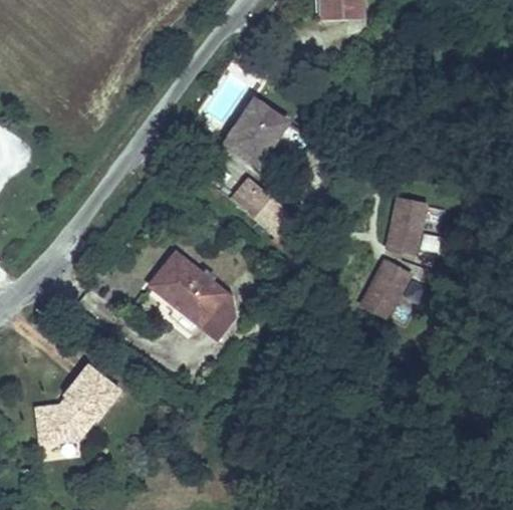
[(322,0),(325,21),(376,14),(373,0),(322,0)]
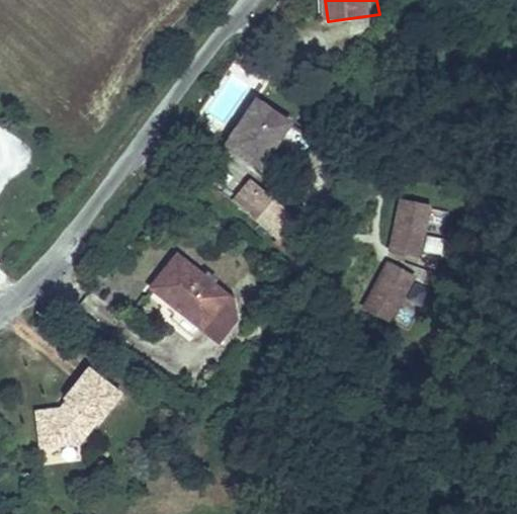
[(291,120),(258,98),(230,141),(265,164),(291,120)]
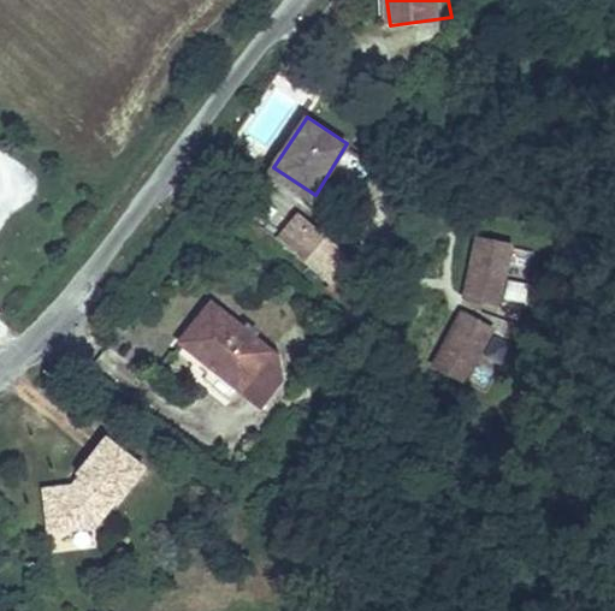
[(359,254),(305,211),(285,232),(339,277),(359,254)]
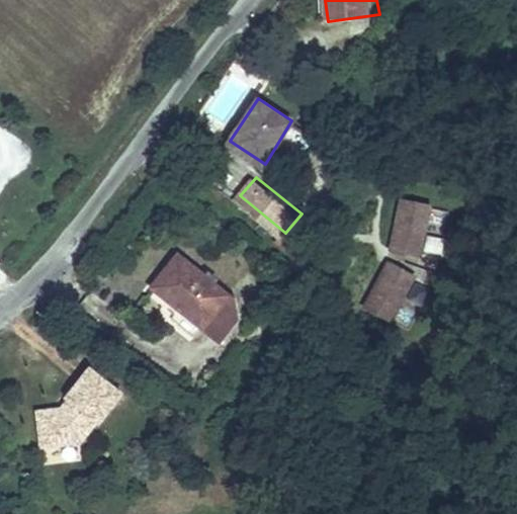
[(425,233),(432,205),(395,196),(371,289),(409,298),(417,266),(438,271),(446,238),(425,233)]
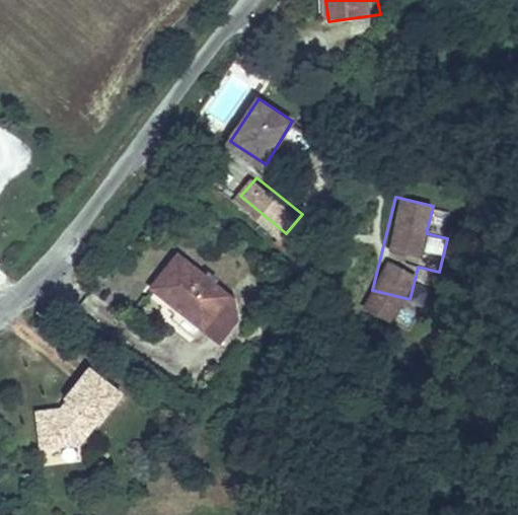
[(195,324),(222,289),(171,252),(142,285),(146,288),(195,324)]
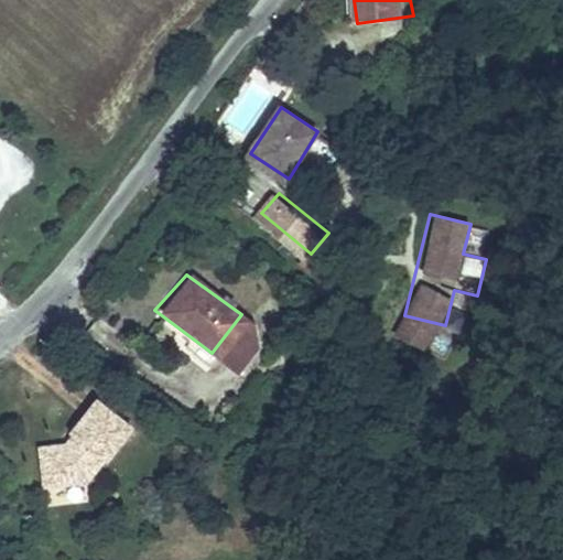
[(103,459),(128,426),(94,399),(68,433),(71,434),(75,438),(68,447),(64,443),(38,447),(43,485),(84,480),(100,458),(103,459)]
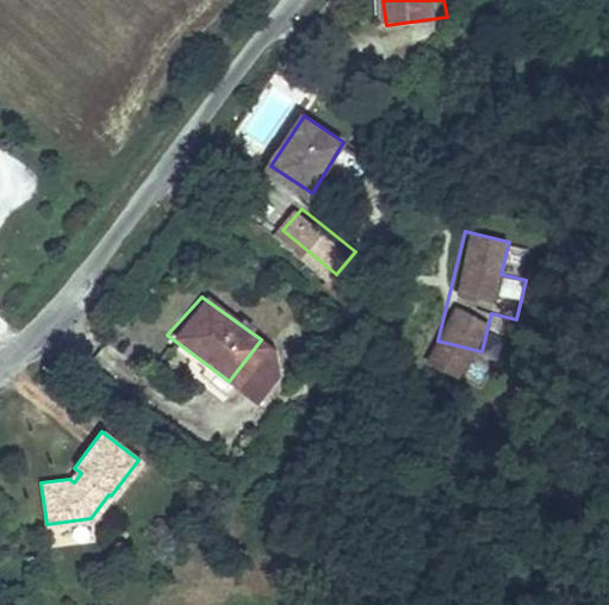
[(81,473),(76,469),(69,479),(74,482),(81,473)]
